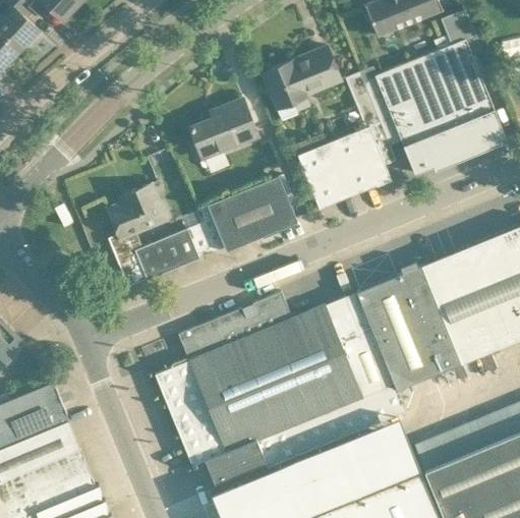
[(0,0),(0,11),(4,15),(0,19),(0,33),(19,51),(39,32),(25,18),(34,10),(22,0),(0,0)]
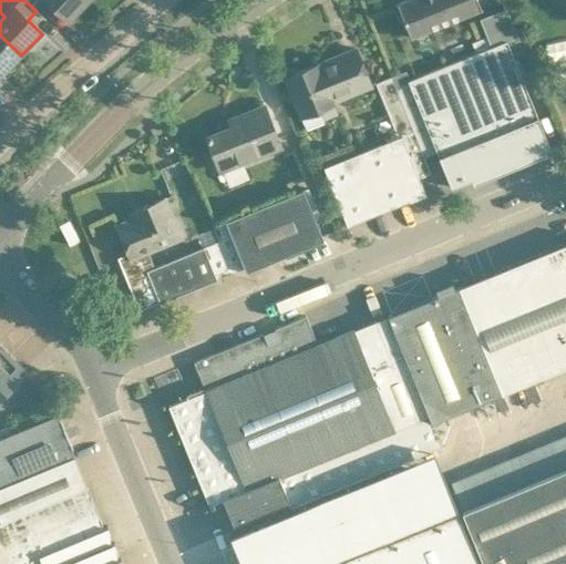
[(24,0),(37,11),(44,19),(54,9),(69,22),(89,1),(88,0),(24,0)]
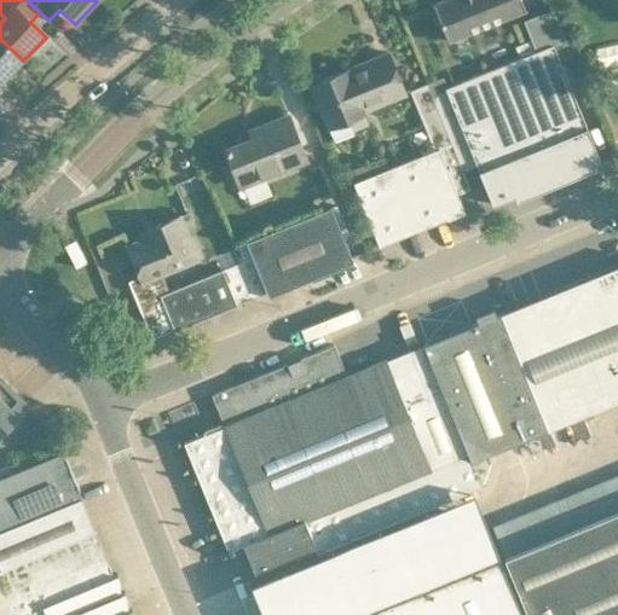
[(452,0),(433,7),(443,30),(449,45),(526,13),(520,0),(452,0)]
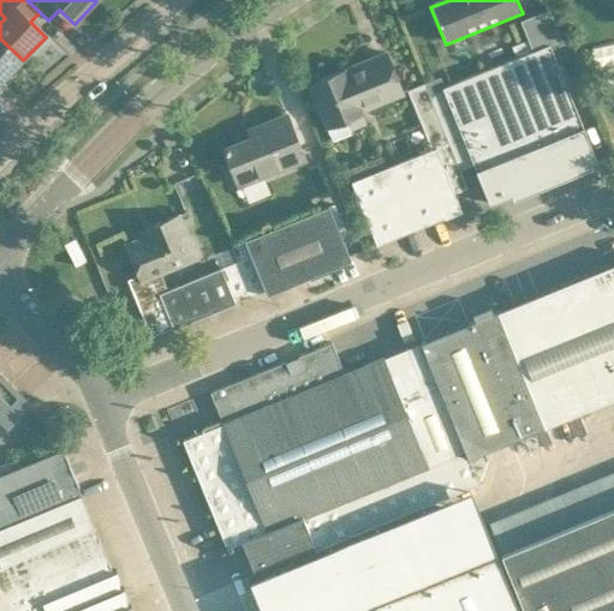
[(0,83),(1,84),(23,60),(0,39),(0,83)]
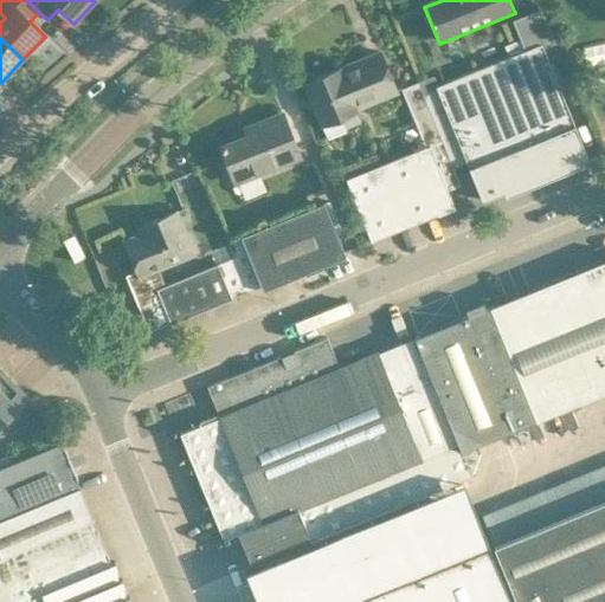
[(522,43),(507,49),(512,59),(527,53),(522,43)]
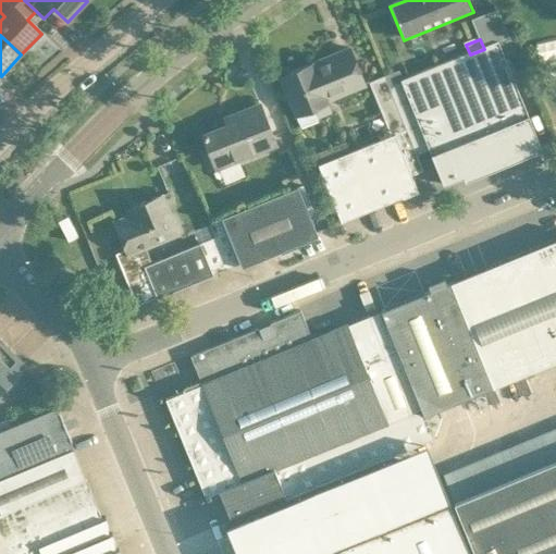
[(403,82),(388,87),(417,156),(429,151),(444,187),(522,155),(523,159),(542,151),(498,44),(484,49),(470,54),(403,82)]
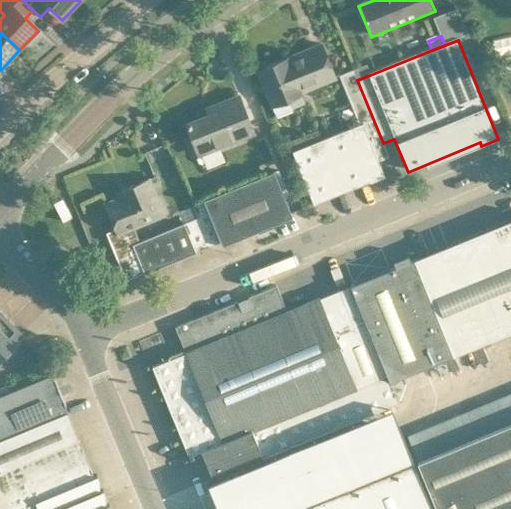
[(257,72),(265,91),(277,119),(292,113),(288,102),(301,97),(301,96),(337,82),(322,46),(257,72)]
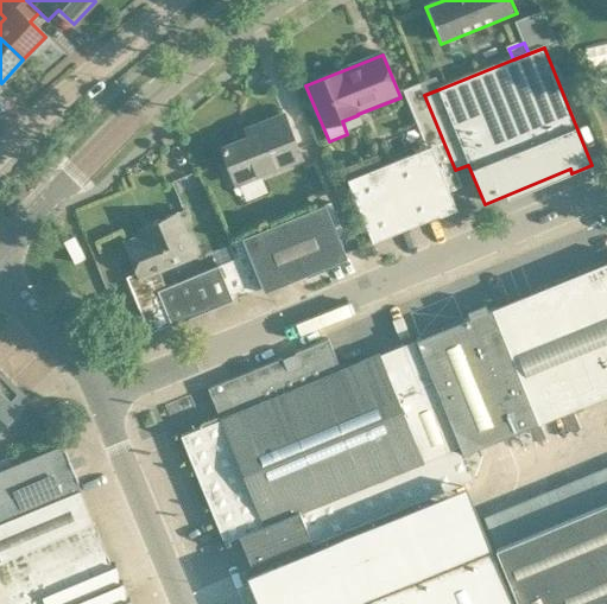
[(436,78),(421,86),(421,87),(424,95),(440,89),(436,78)]
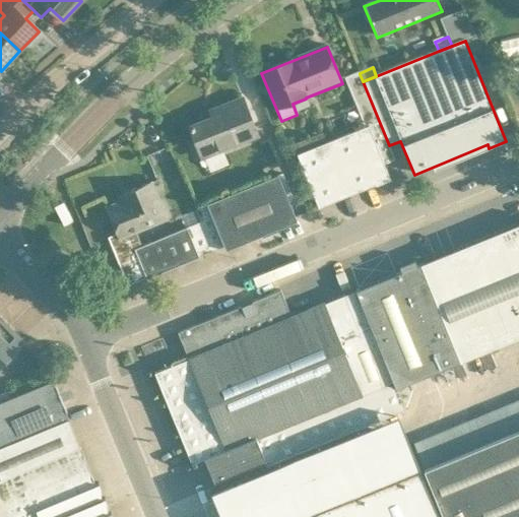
[(323,133),(293,145),(319,209),(376,187),(376,188),(391,182),(385,167),(396,162),(389,145),(363,81),(360,74),(345,80),(366,129),(328,144),(323,133)]
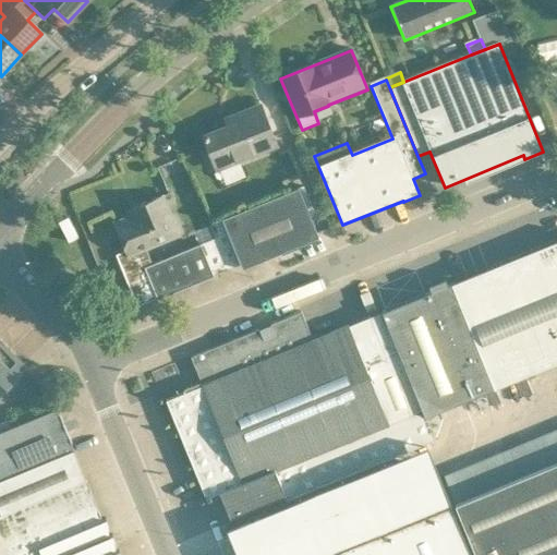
[(204,137),(213,158),(218,171),(277,148),(261,107),(226,121),(229,128),(204,137)]
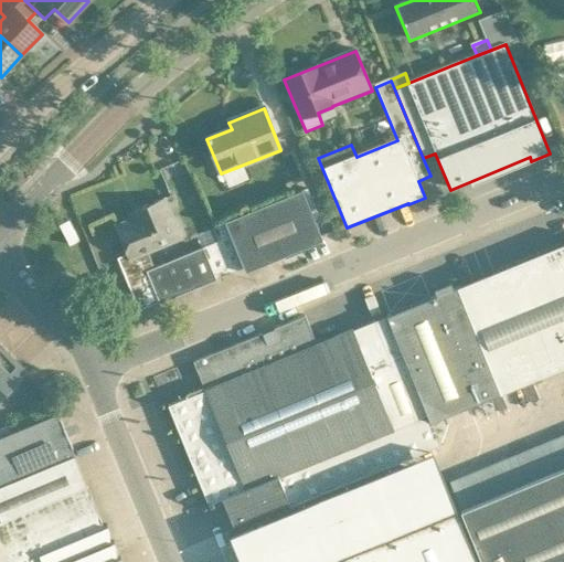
[(212,229),(223,255),(231,275),(244,269),(245,274),(323,242),(302,192),(212,229)]
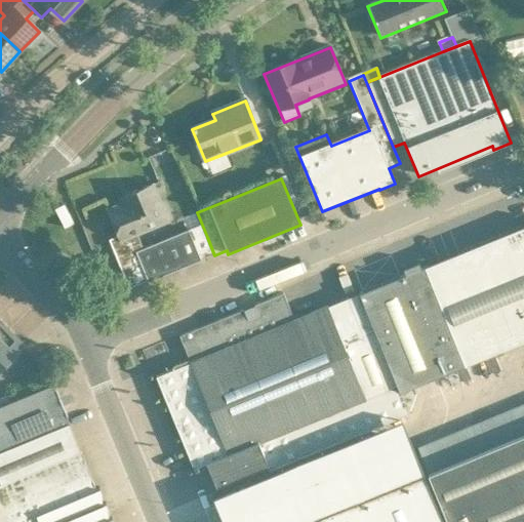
[(109,211),(119,237),(120,237),(121,241),(125,239),(127,244),(139,239),(137,234),(167,222),(153,186),(128,196),(130,202),(109,211)]
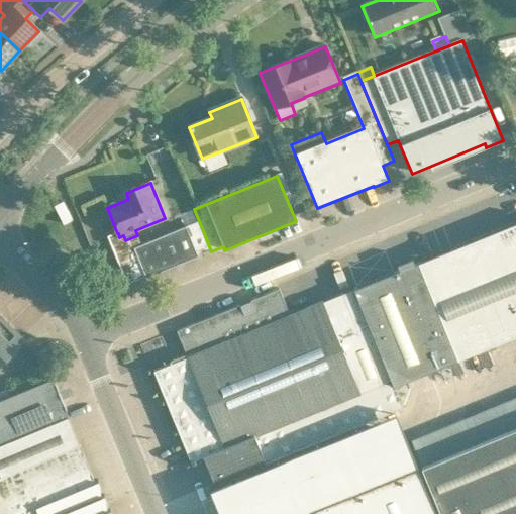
[(515,223),(400,272),(445,383),(468,374),(461,360),(515,336),(515,223)]
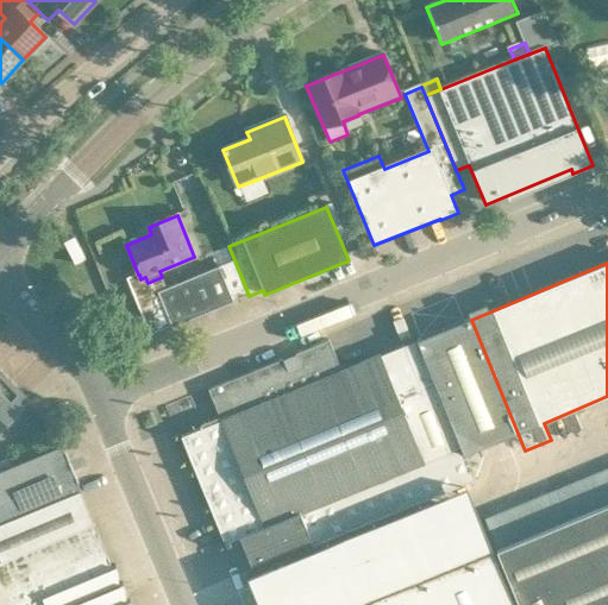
[(139,275),(138,275),(126,279),(150,336),(171,327),(173,329),(233,303),(219,268),(167,289),(162,277),(148,283),(145,277),(140,279),(139,275)]
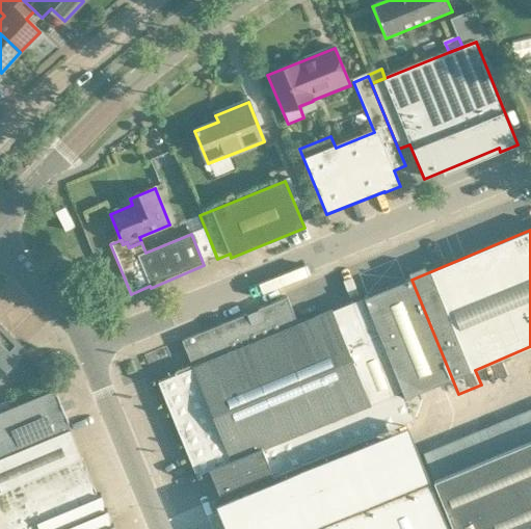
[(365,298),(365,299),(410,414),(412,413),(417,411),(427,406),(458,394),(412,280),(365,298)]
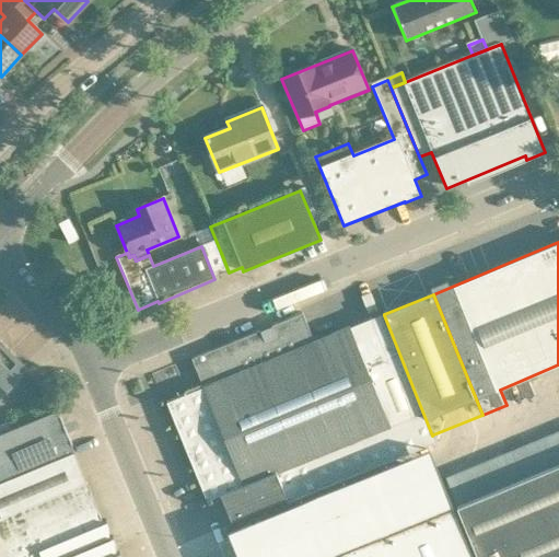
[(221,496),(275,474),(284,498),(288,506),(438,444),(433,434),(432,436),(384,315),(372,321),(372,320),(314,343),(303,315),(191,360),(204,389),(166,403),(207,502),(221,496)]
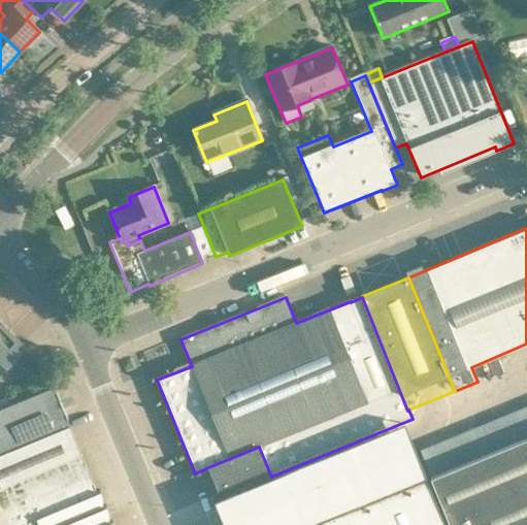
[(0,370),(25,348),(0,322),(0,370)]
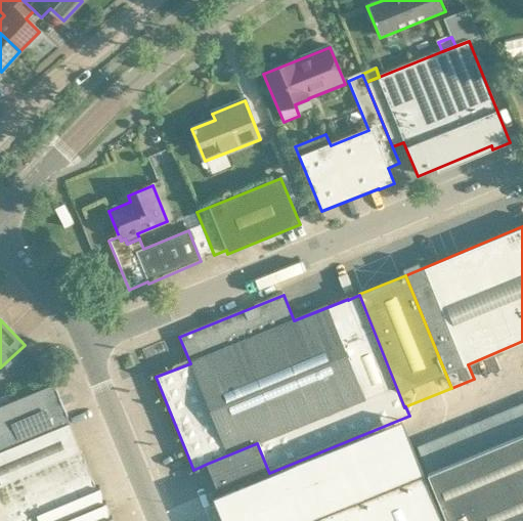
[(53,386),(35,394),(0,407),(0,520),(113,520),(113,519),(109,520),(106,504),(102,505),(99,488),(96,490),(53,386)]
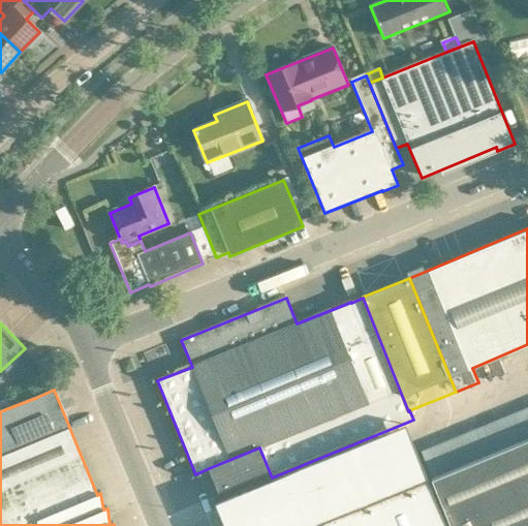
[(527,437),(431,478),(451,525),(527,525),(527,437)]
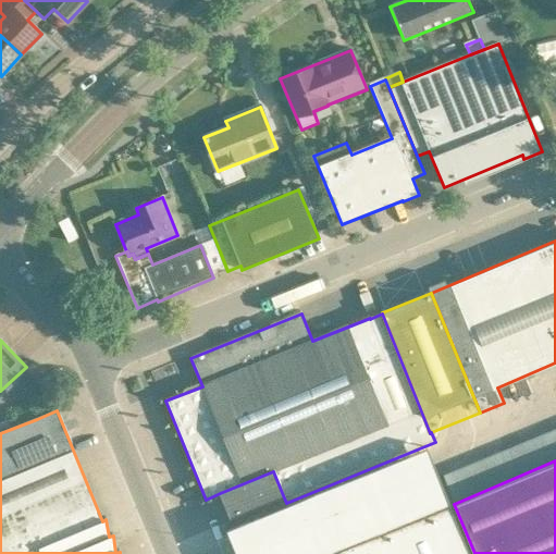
[(273,471),(220,493),(230,517),(283,495),(273,471)]
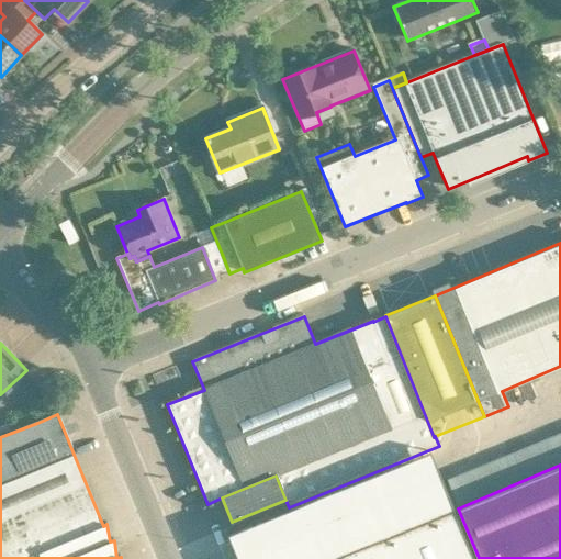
[(474,558),(455,510),(334,558),(474,558)]
